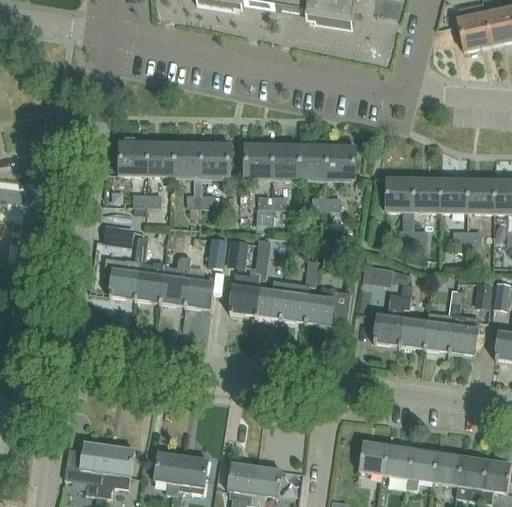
[(196,0),(196,3),(235,9),(236,1),(315,14),(314,22),(352,28),(356,0),(196,0)]
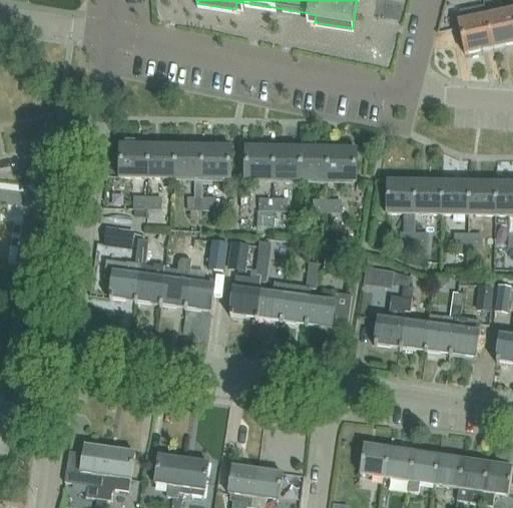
[(512,8),(486,14),(493,43),(512,39),(512,8)]
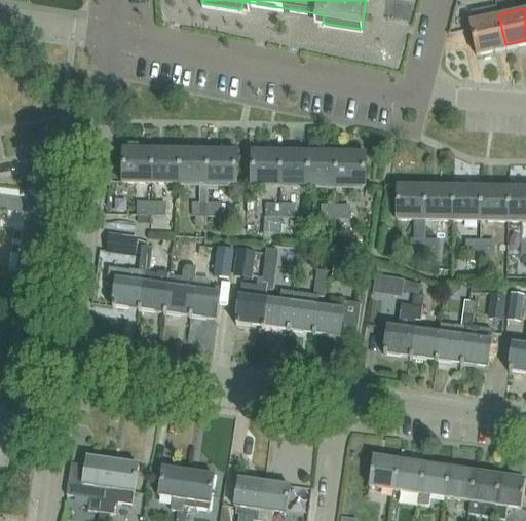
[(505,44),(498,14),(470,20),(476,51),(505,44)]
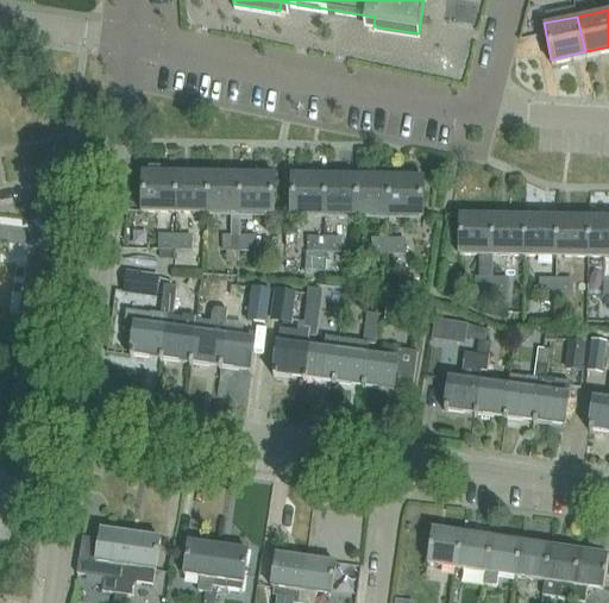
[(140,206),(174,207),(175,171),(142,170),(140,206)]
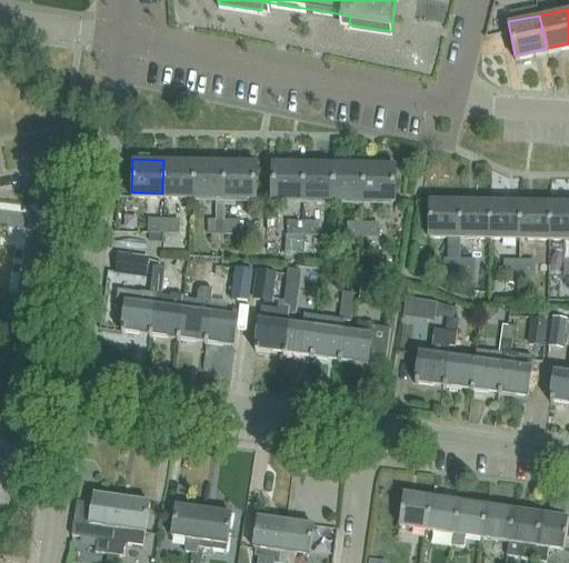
[(162,193),(193,193),(195,160),(163,160),(162,193)]
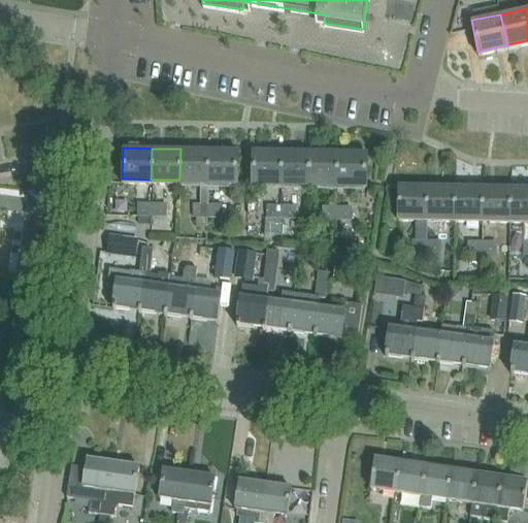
[(208,150),(180,149),(179,180),(201,181),(201,201),(208,201),(208,181),(207,181),(208,150)]
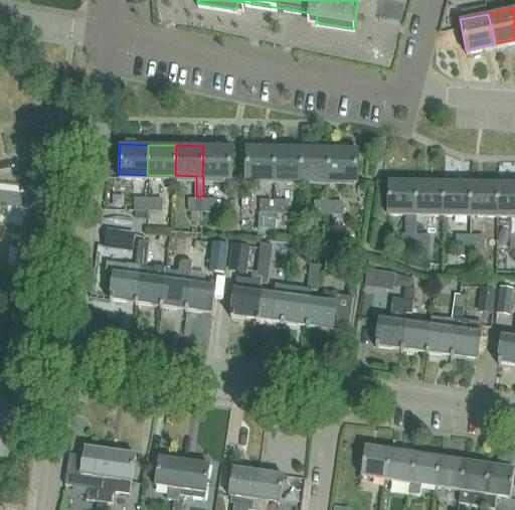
[(246,145),(245,177),(274,178),(274,146),(246,145)]
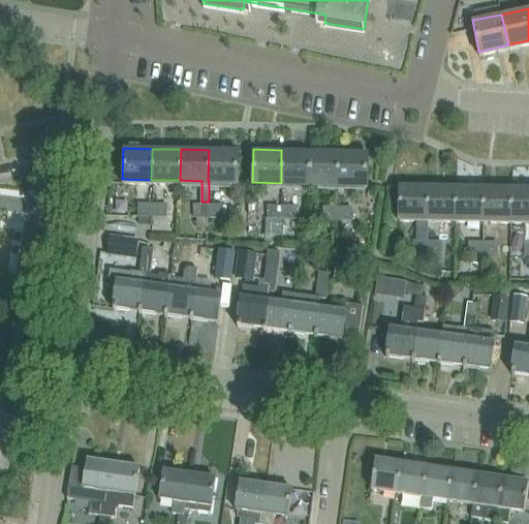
[(237,150),(209,150),(208,181),(236,181),(237,150)]
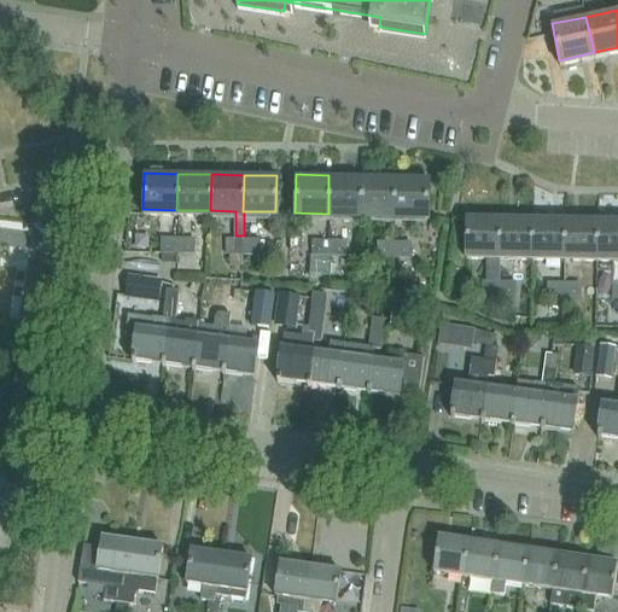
[(361,214),(361,176),(328,175),(328,214),(361,214)]
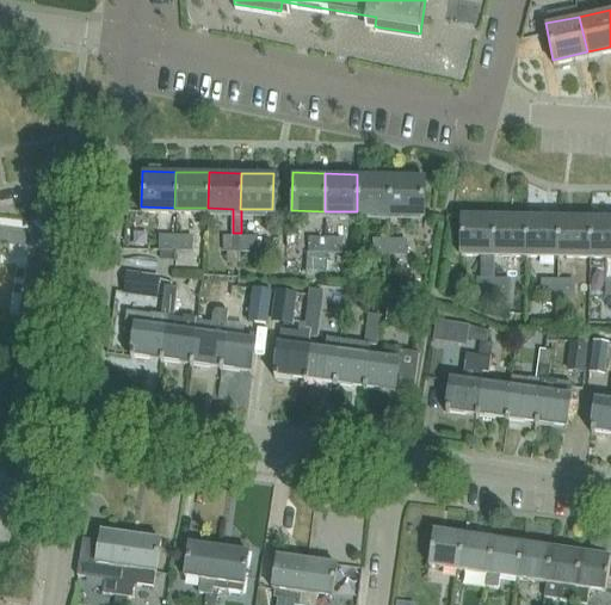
[(357,211),(390,213),(392,174),(357,174),(357,211)]
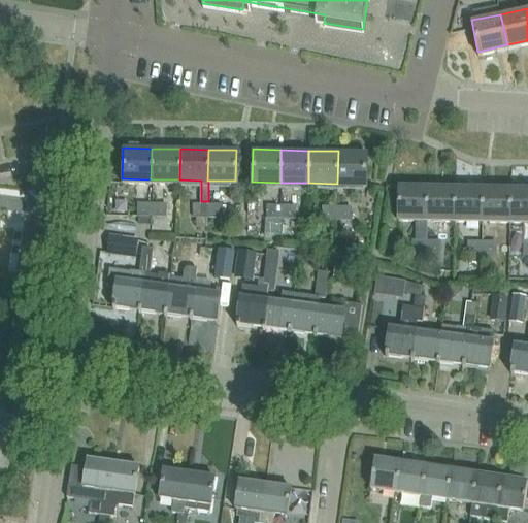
[(366,152),(338,151),(337,184),(365,184),(366,152)]
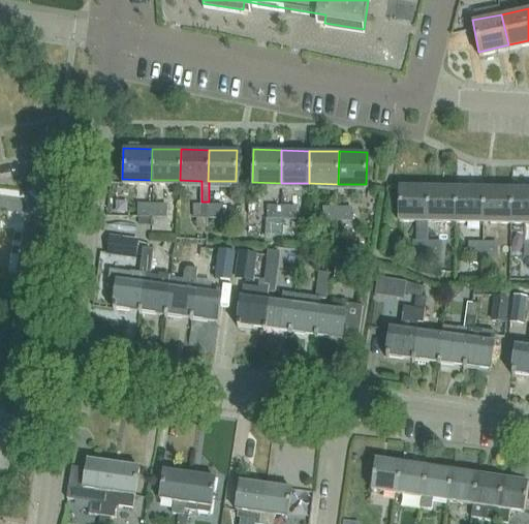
[(426,217),(428,217),(429,185),(400,185),(399,217),(414,217),(414,238),(426,238),(426,217)]
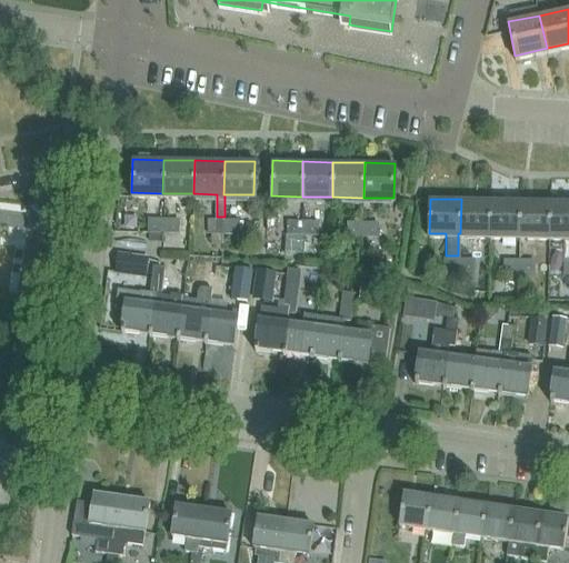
[(491,233),(491,200),(461,199),(460,233),(491,233)]
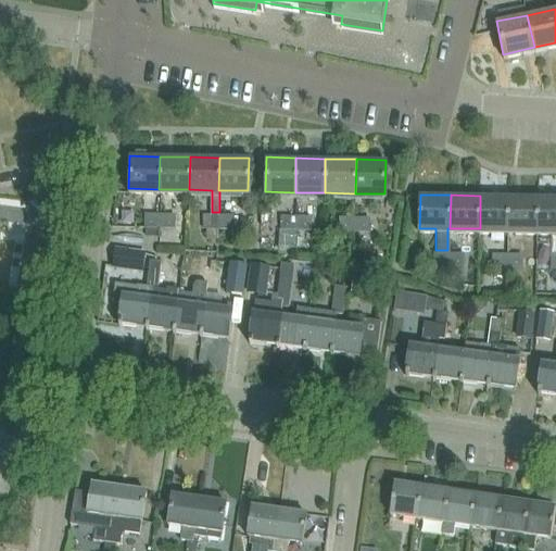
[(508,229),(509,196),(480,196),(480,228),(508,229)]
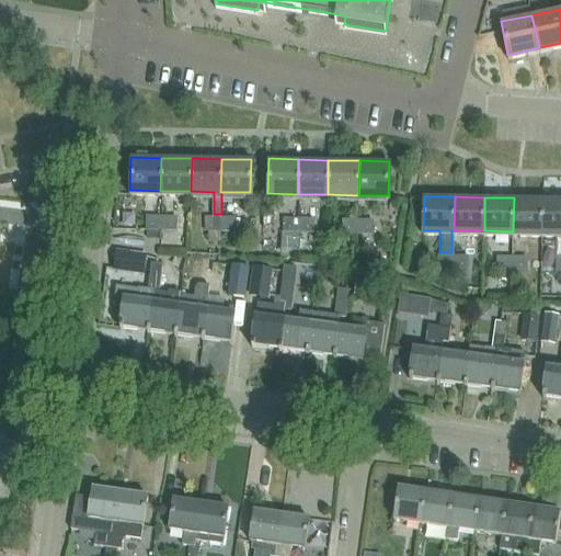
[(542,231),(544,199),(514,197),(513,231),(542,231)]
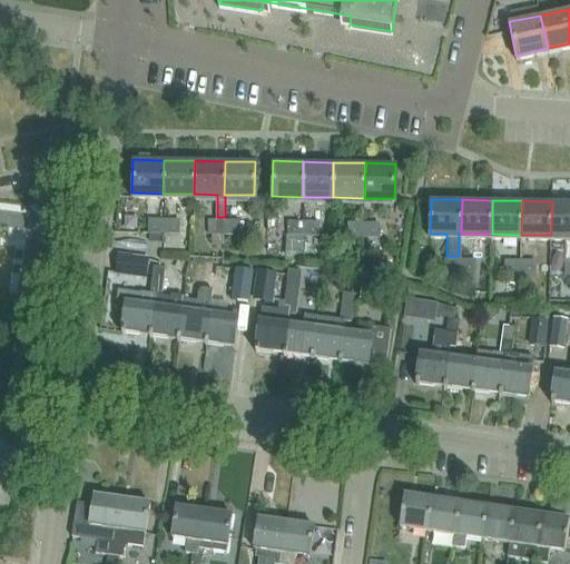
[(569,235),(569,201),(552,201),(551,235),(569,235)]
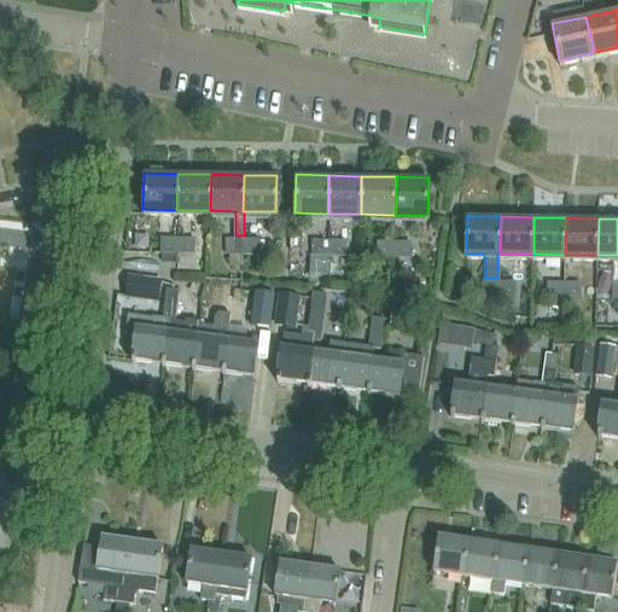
[(162,248),(179,248),(179,235),(162,235),(162,248)]
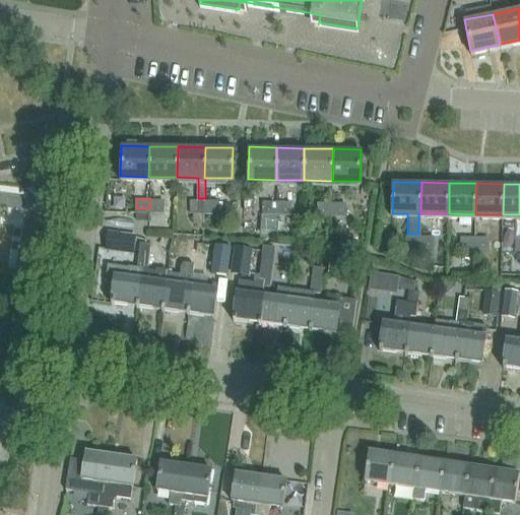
[(150,208),(164,208),(164,198),(150,198),(150,208)]
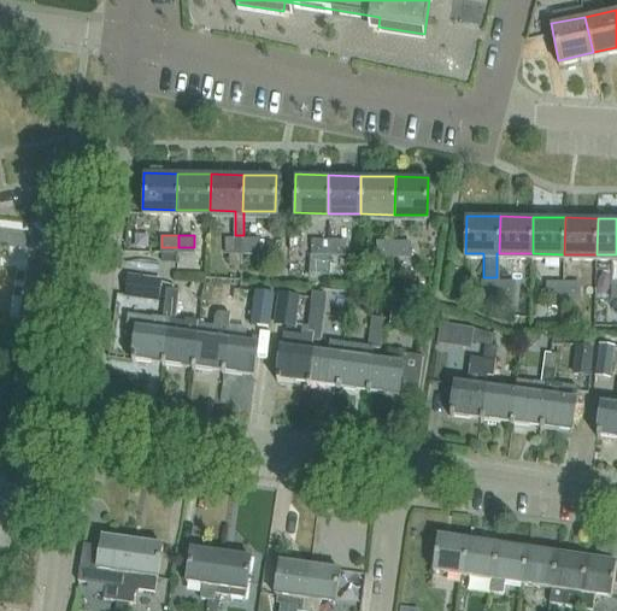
[(244,247),(244,235),(235,235),(227,235),(227,247),(244,247)]
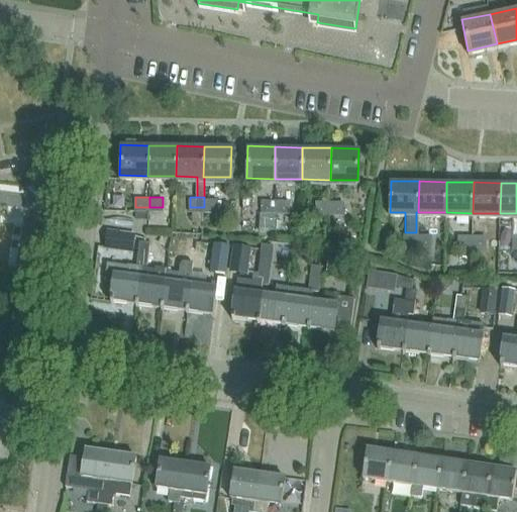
[(217,197),(204,197),(204,207),(217,207),(217,197)]
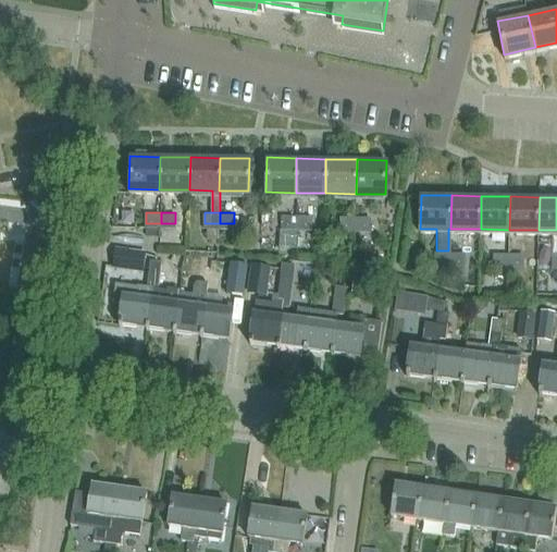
[(295,225),(295,215),(281,215),(280,225),(295,225)]
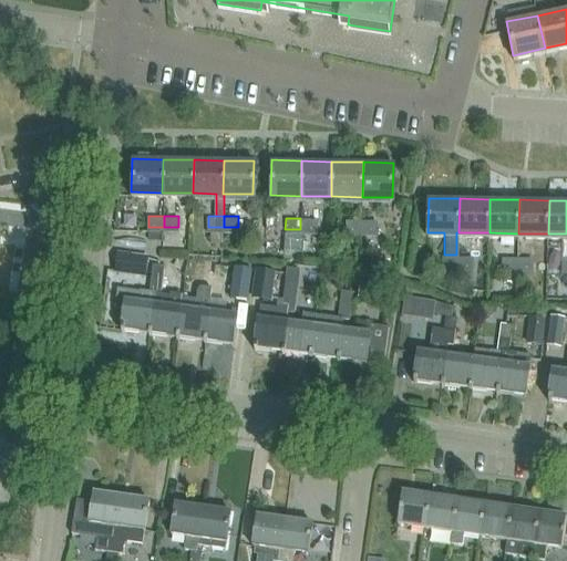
[(316,218),(300,218),(300,229),(316,229),(316,218)]
